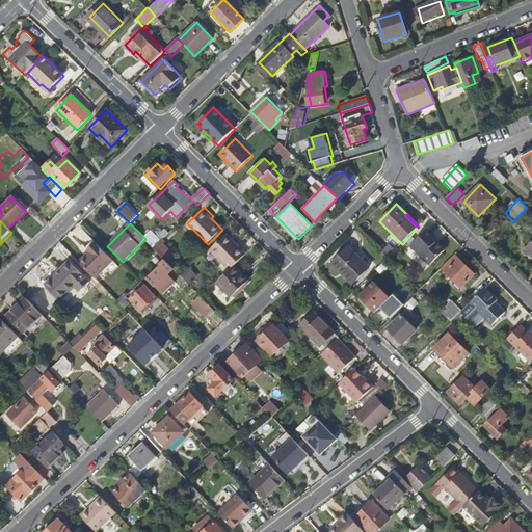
[(433,237),(427,230),(410,246),(430,266),(445,251),(445,247),(440,243),(436,243),(431,238),(433,237)]
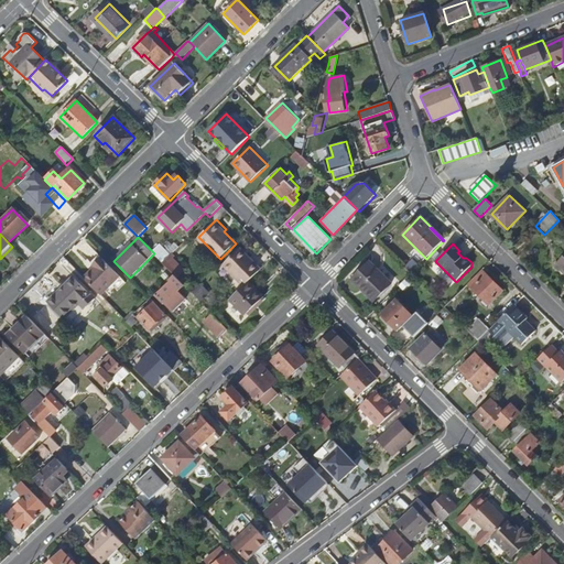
[(220,267),(241,289),(249,282),(258,273),(246,261),(248,259),(238,250),(220,267)]
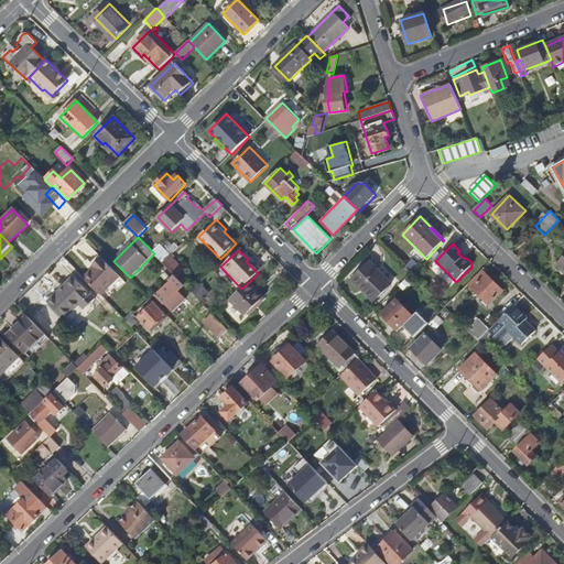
[(163,263),(175,275),(177,279),(184,271),(170,257),(163,263)]
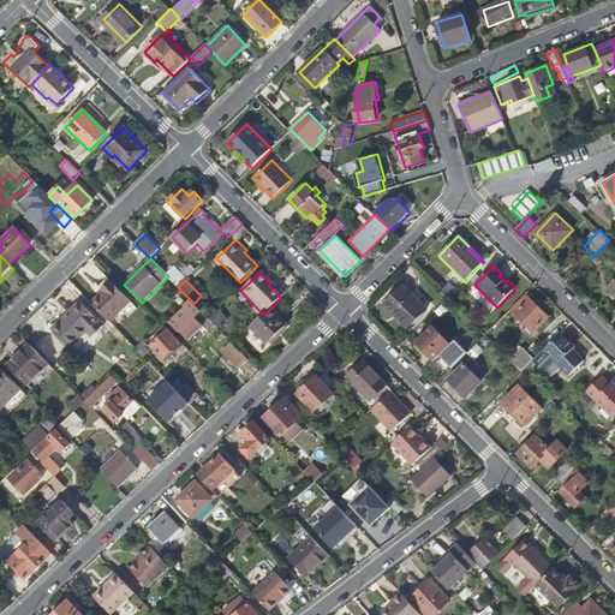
[(99,297),(91,304),(111,323),(131,303),(109,281),(100,290),(105,294),(101,298),(99,297)]
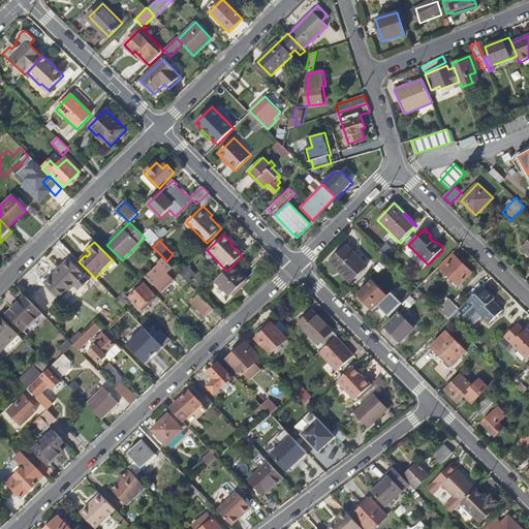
[(332,262),(352,282),(368,267),(347,247),(332,262)]
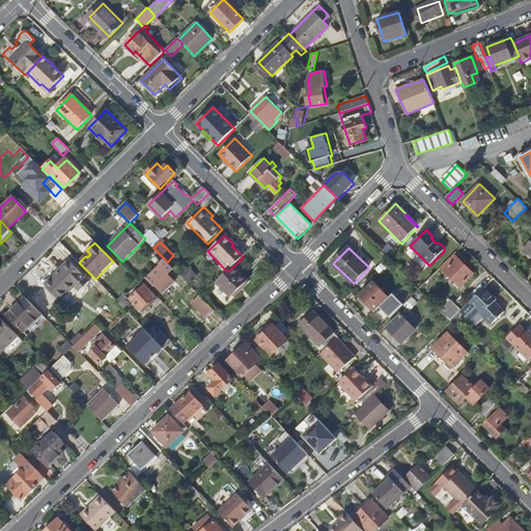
[(442,268),(462,287),(474,274),(454,254),(442,268)]
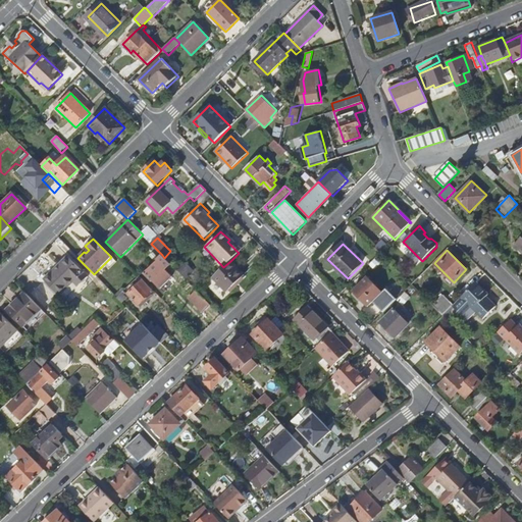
[(158,261),(145,275),(153,283),(154,282),(161,290),(174,277),(167,270),(172,265),(164,258),(162,255),(157,260),(158,261)]
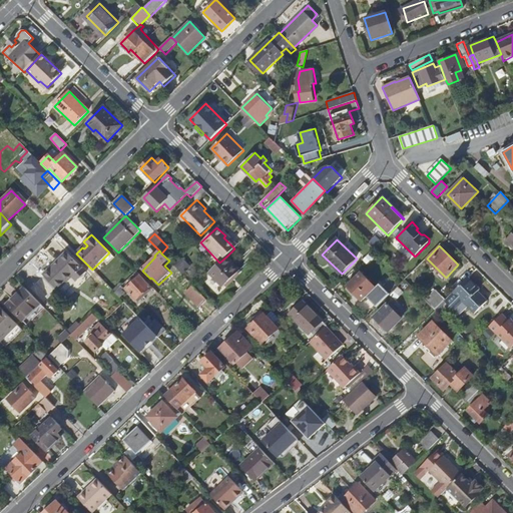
[(67,252),(43,276),(58,291),(73,277),(78,283),(87,274),(67,252)]
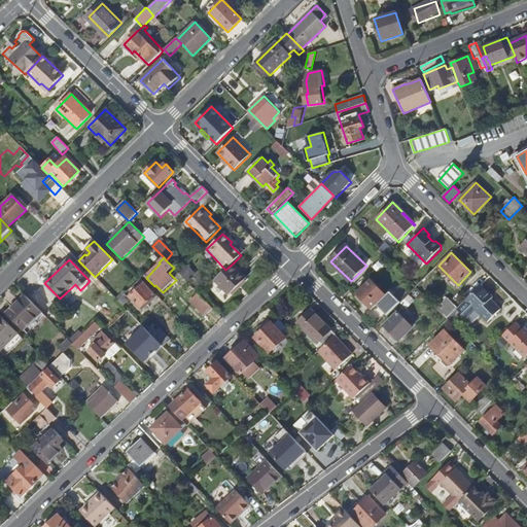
[(225,270),(215,280),(231,295),(247,278),(233,264),(225,270)]
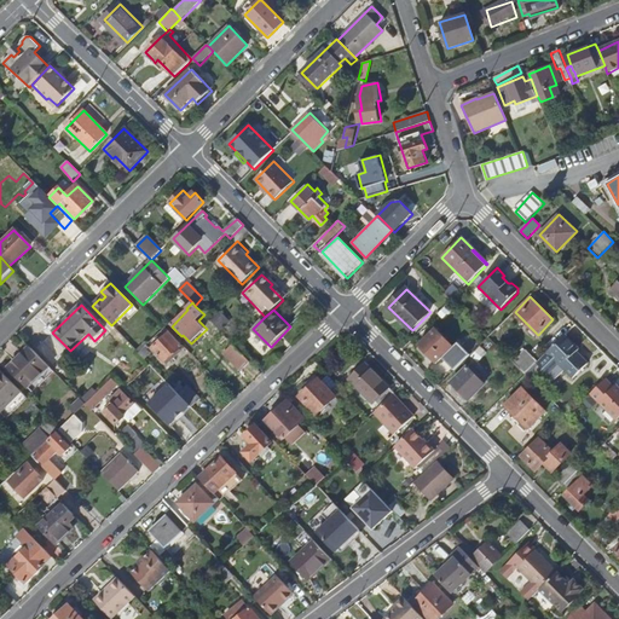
[(152,345),(155,347),(152,350),(165,364),(183,348),(168,331),(165,334),(166,336),(162,340),(161,337),(152,345)]
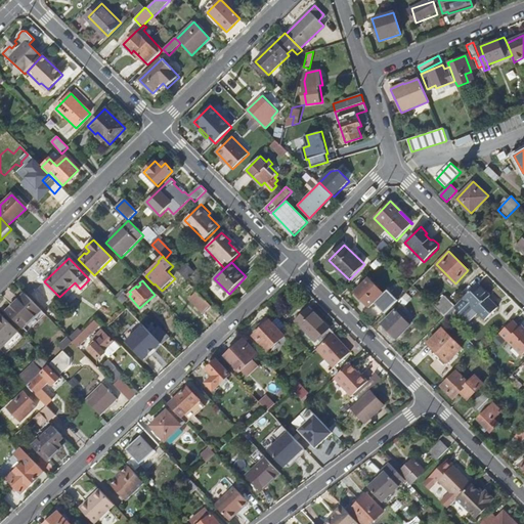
[(355,294),(369,308),(375,303),(386,314),(400,300),(389,289),(383,295),(369,280),(355,294)]
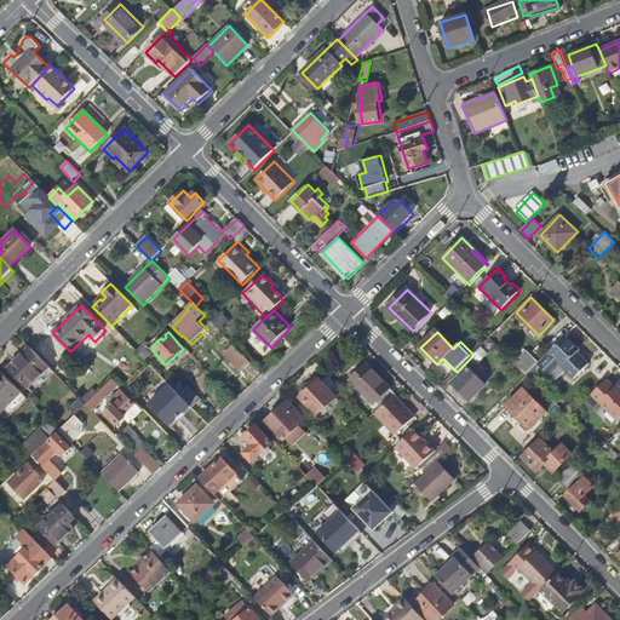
[(566,337),(540,363),(539,365),(550,375),(561,365),(575,379),(590,365),(583,356),(580,357),(577,354),(580,350),(566,337)]
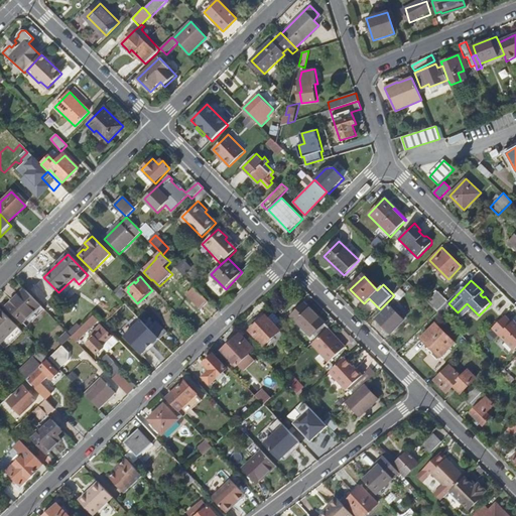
[(7,306),(24,325),(42,306),(25,289),(7,306)]
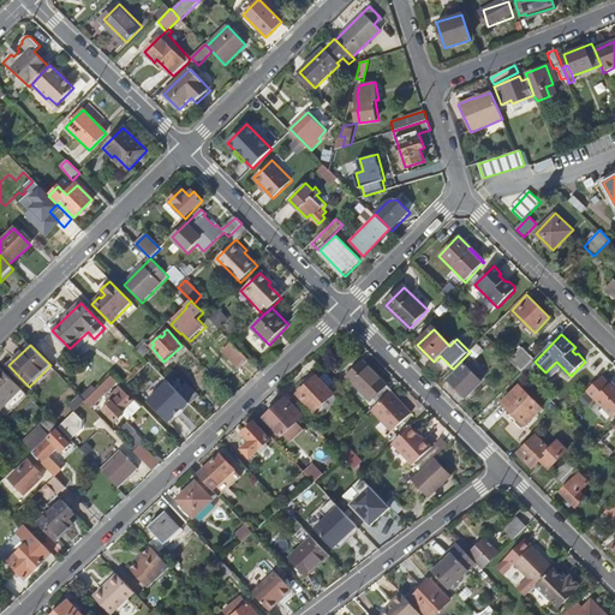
[(240,369),(249,360),(234,346),(226,354),(240,369)]
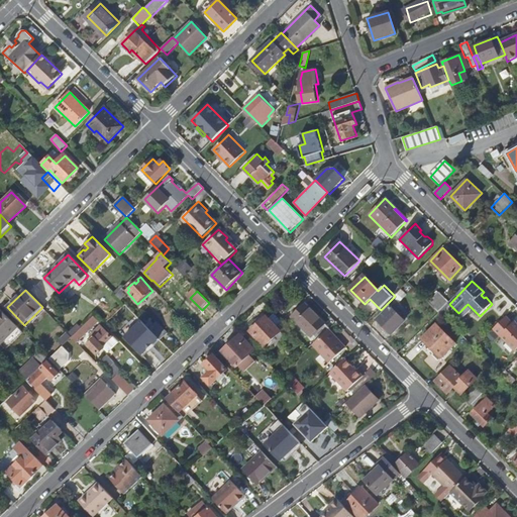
[(430,303),(440,313),(449,304),(450,303),(440,293),(430,303)]
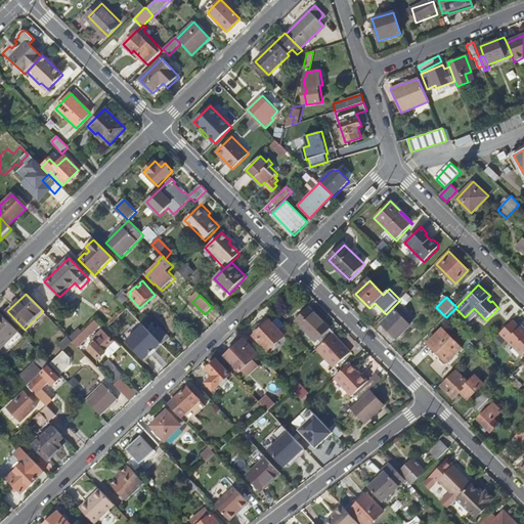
[(297,322),(317,342),(319,340),(323,344),(333,335),(334,334),(330,330),(331,329),(310,309),(297,322)]
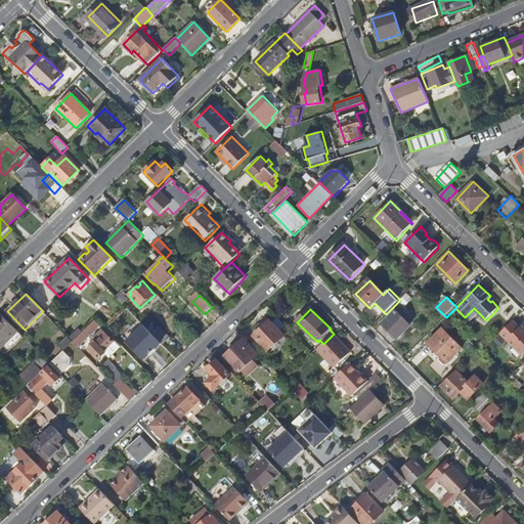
[(397,311),(384,324),(398,340),(411,326),(397,311)]
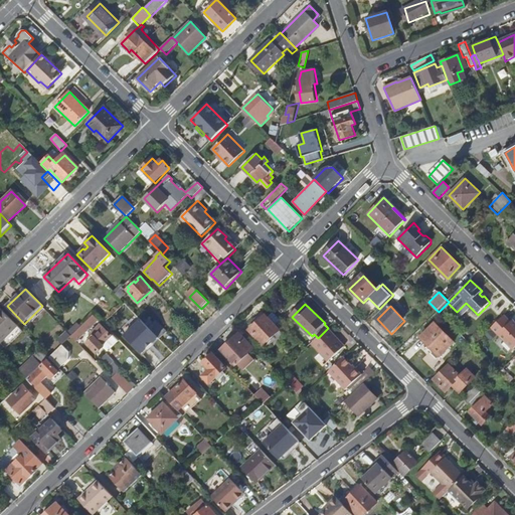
[(0,342),(1,343),(18,327),(3,311),(0,314),(0,342)]
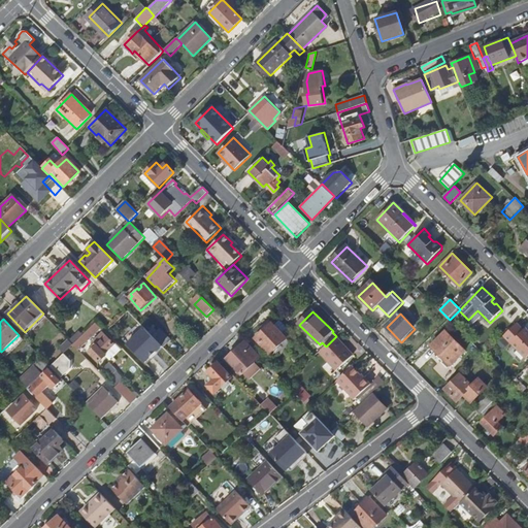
[(140,322),(123,337),(127,341),(144,327),(140,322)]
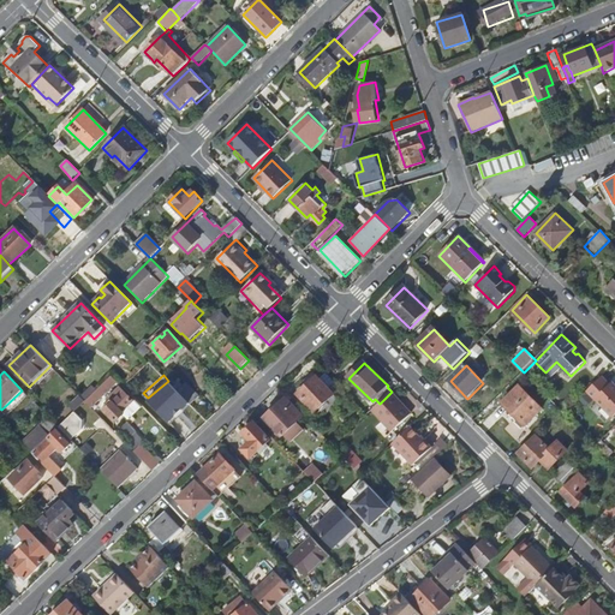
[(112,377),(85,401),(91,407),(117,383),(112,377)]
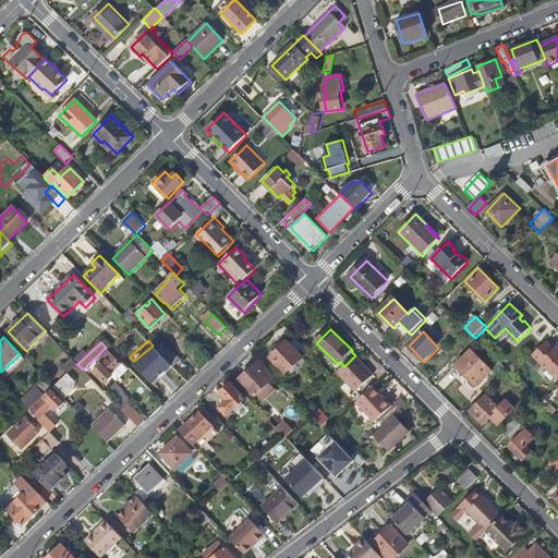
[(270,359),(287,375),(304,359),(288,342),(270,359)]
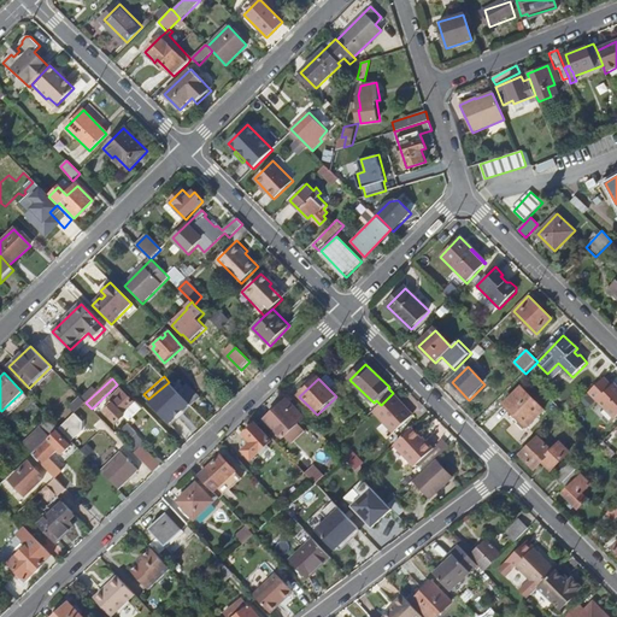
[(589,393),(616,419),(616,417),(616,387),(613,385),(611,387),(604,378),(589,393)]
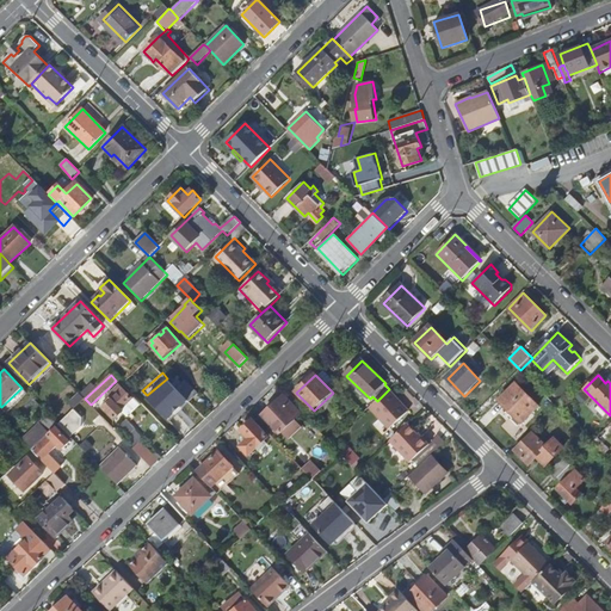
[(177,389),(189,402),(190,403),(198,395),(185,381),(177,389)]
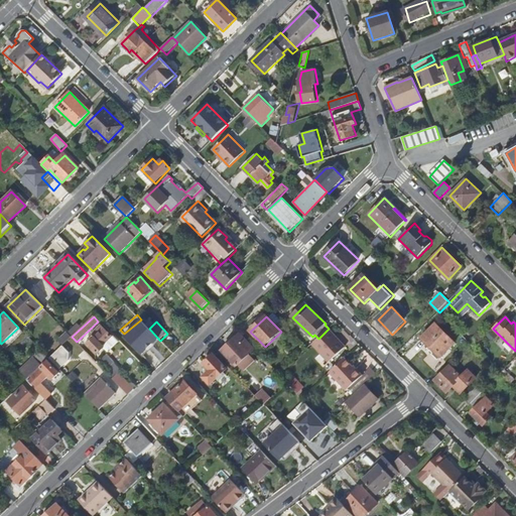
[(421,339),(440,358),(456,343),(436,324),(421,339)]
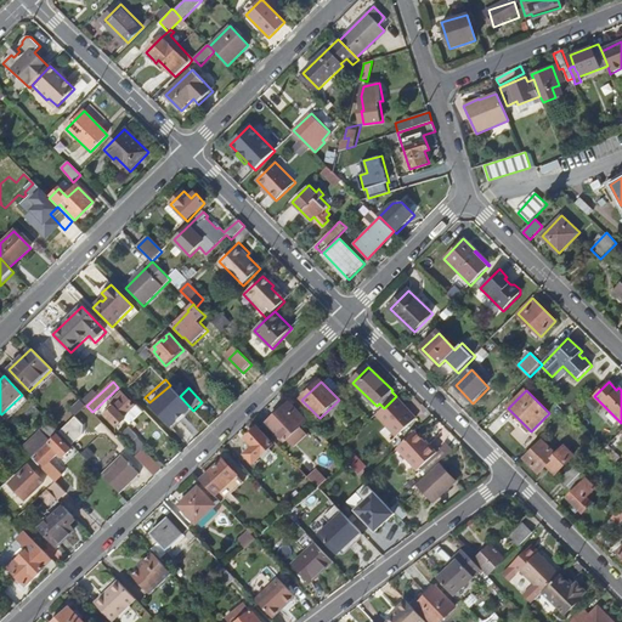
[(122,393),(112,402),(114,405),(111,408),(113,411),(106,417),(117,429),(125,420),(130,425),(145,412),(136,403),(134,406),(122,393)]
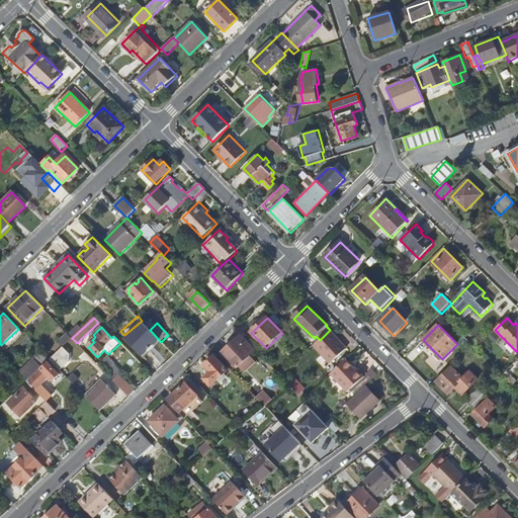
[(146,327),(127,345),(142,359),(160,341),(150,330),(146,327)]
